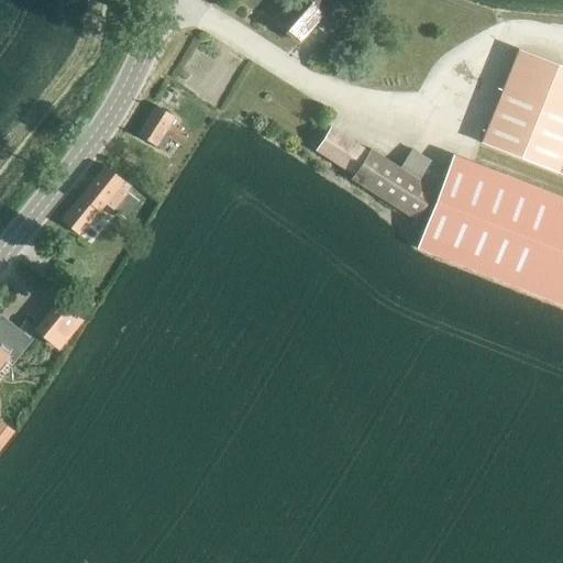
[(286,0),(282,6),(280,3),(269,17),(272,19),(268,22),(297,45),(333,1),(331,0),(286,0)]
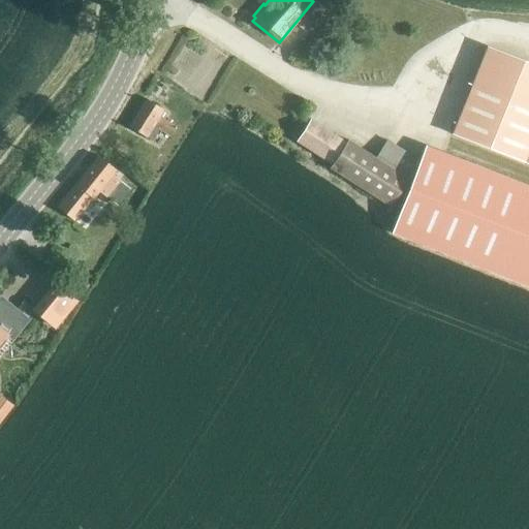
[(528,63),(484,45),(448,134),(528,165),(528,63)]
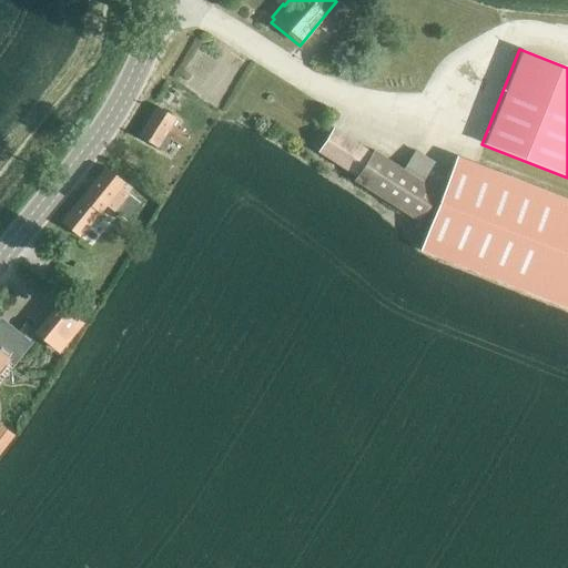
[(180,145),(185,137),(169,124),(172,119),(154,107),(137,134),(161,150),(169,139),(180,145)]
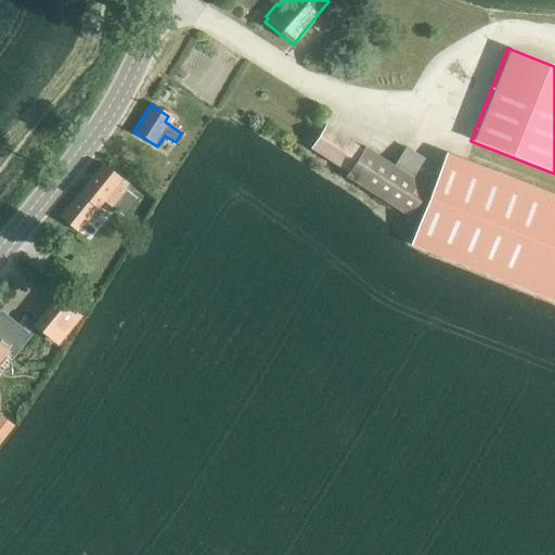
[(343,177),(407,217),(437,169),(402,146),(391,166),(362,147),(360,150),(323,126),(308,150),(345,172),(343,177)]
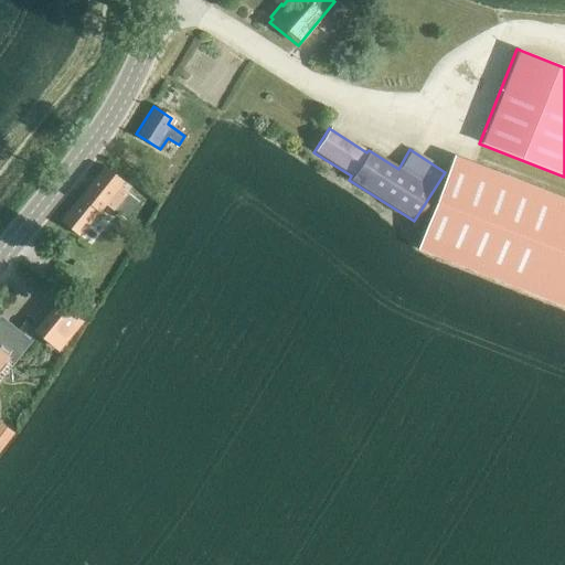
[(564,306),(564,199),(454,156),(440,189),(417,248),(564,306)]
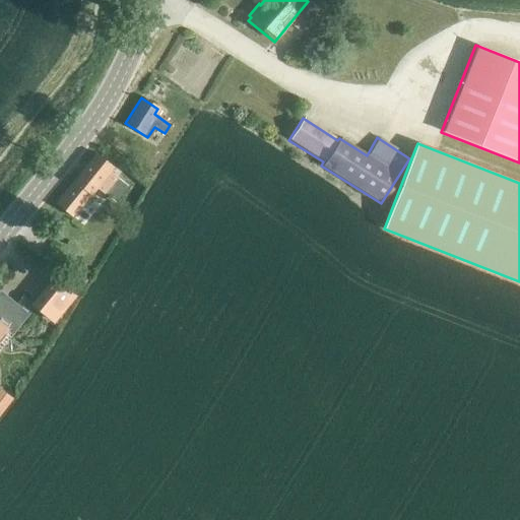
[(71,218),(94,189),(101,194),(114,179),(108,174),(111,169),(93,154),(53,204),(71,218)]
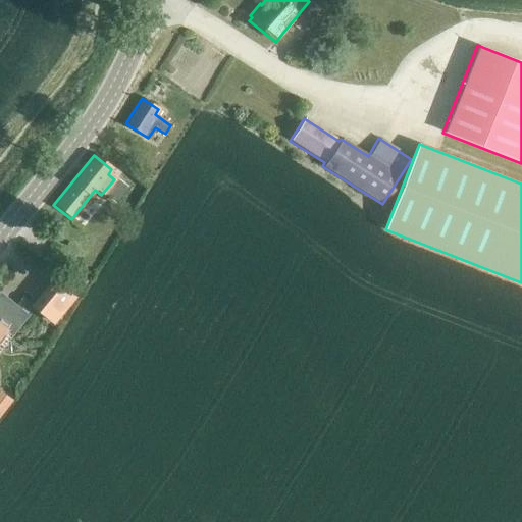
[(65,280),(80,293),(87,283),(72,272),(65,280)]
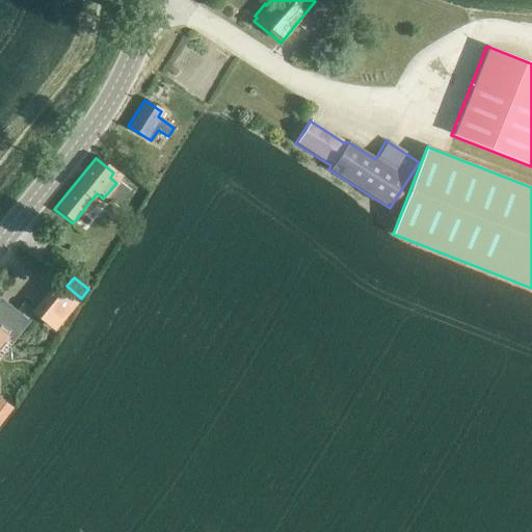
[(30,313),(54,333),(77,304),(53,285),(30,313)]
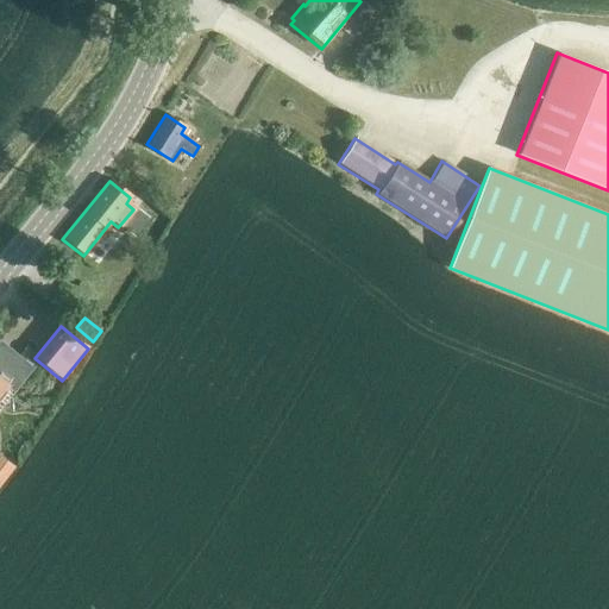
[(6,460),(0,468),(0,484),(14,466),(6,460)]
